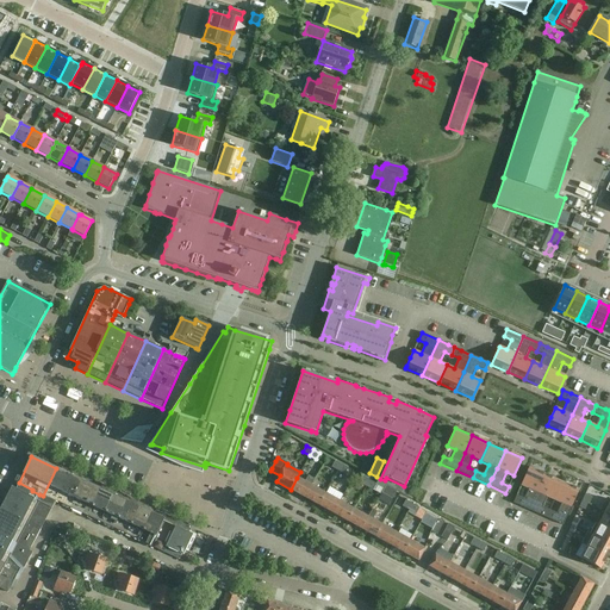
[(337,471),(341,465),(335,461),(331,467),(337,471)]
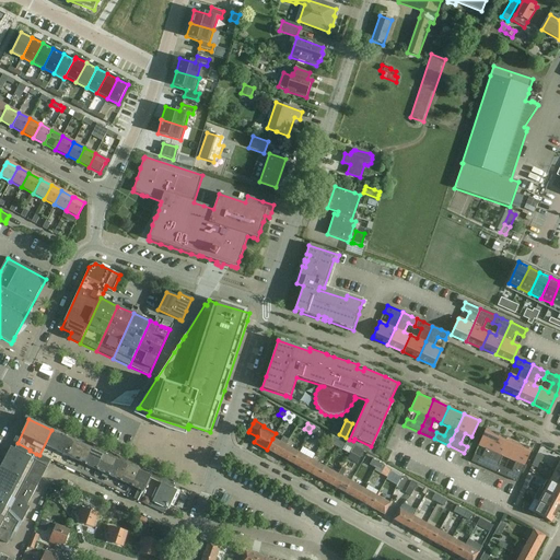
[(313,427),(310,432),(316,436),(319,430),(313,427)]
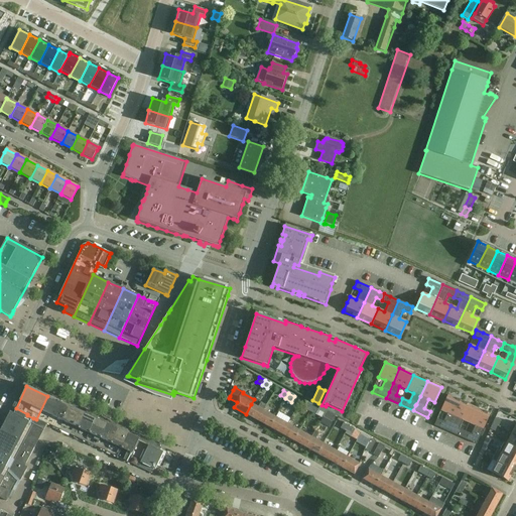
[(436,419),(433,425),(448,431),(450,425),(455,417),(462,402),(447,395),(440,410),(446,413),(443,422),(436,419)]
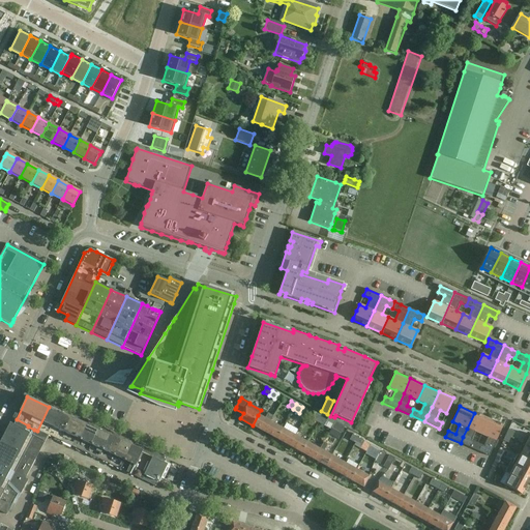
[(49,407),(37,431),(38,432),(48,436),(49,435),(50,436),(61,412),(50,407),(49,407)]
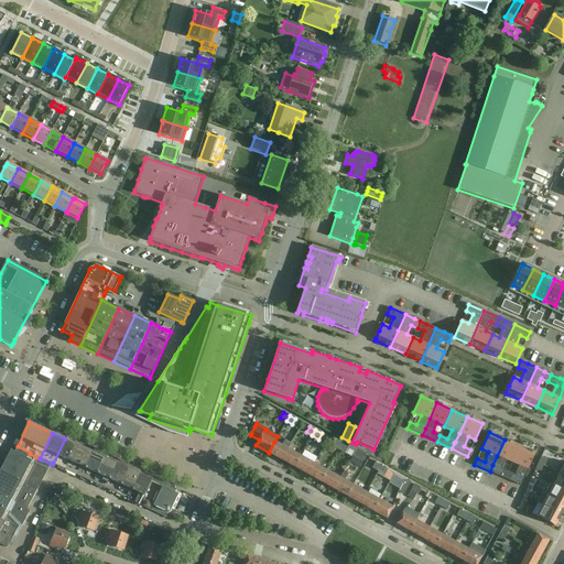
[(65,438),(53,464),(65,469),(76,445),(65,440),(65,438)]
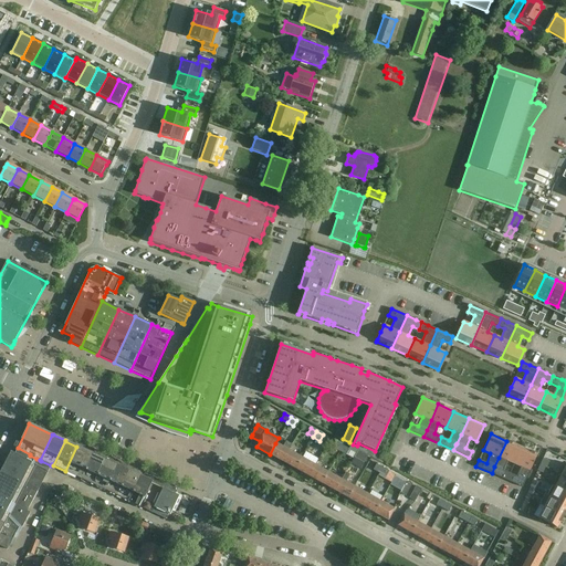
[(275,443),(270,454),(282,461),(289,451),(292,444),(285,441),(283,448),(276,443),(275,443)]
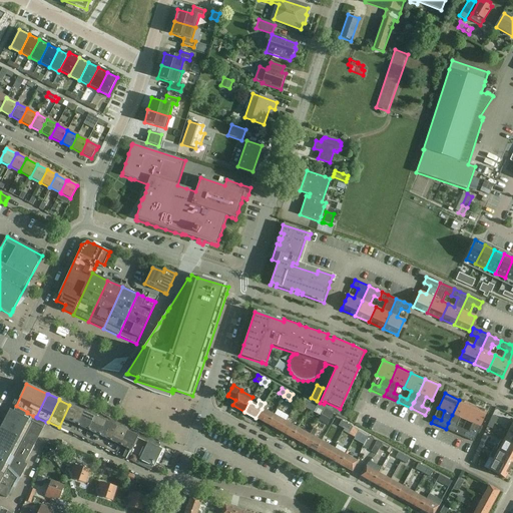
[(448,423),(446,429),(459,436),(462,429),(455,426),(459,418),(466,421),(473,406),(459,400),(452,415),(448,423)]
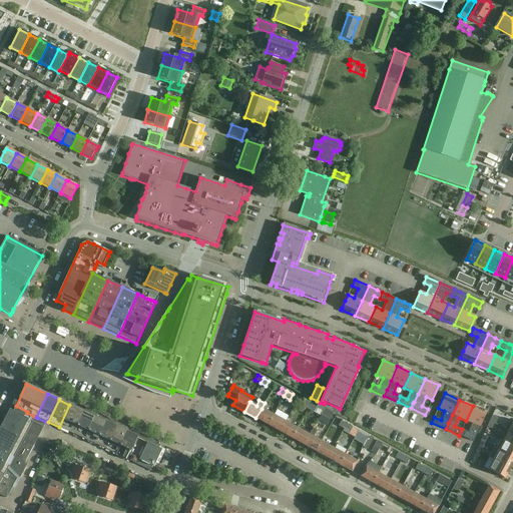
[(308,410),(311,404),(306,401),(303,406),(308,410)]
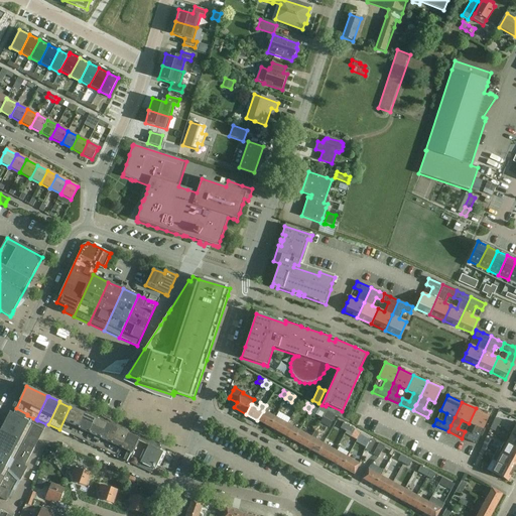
[(312,406),(309,412),(315,415),(318,409),(312,406)]
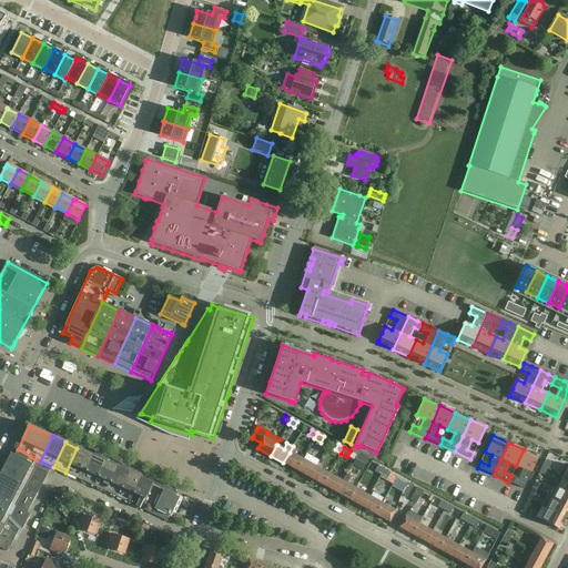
[(82,480),(93,456),(77,448),(66,473),(82,480)]
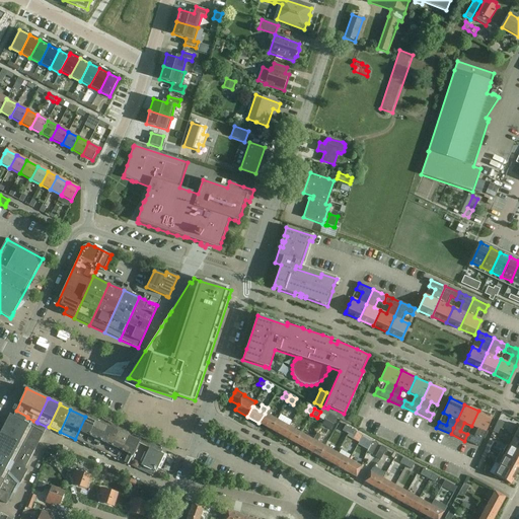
[(467,434),(464,441),(478,447),(482,441),(486,432),(493,417),(478,411),(471,426),(478,429),(474,438),(467,434)]
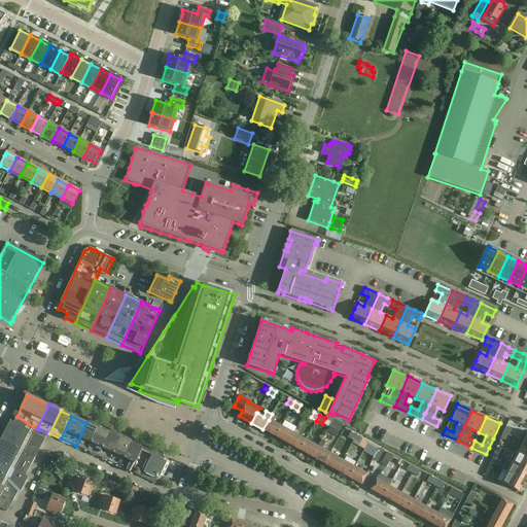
[(339,431),(343,424),(334,419),(329,426),(339,431)]
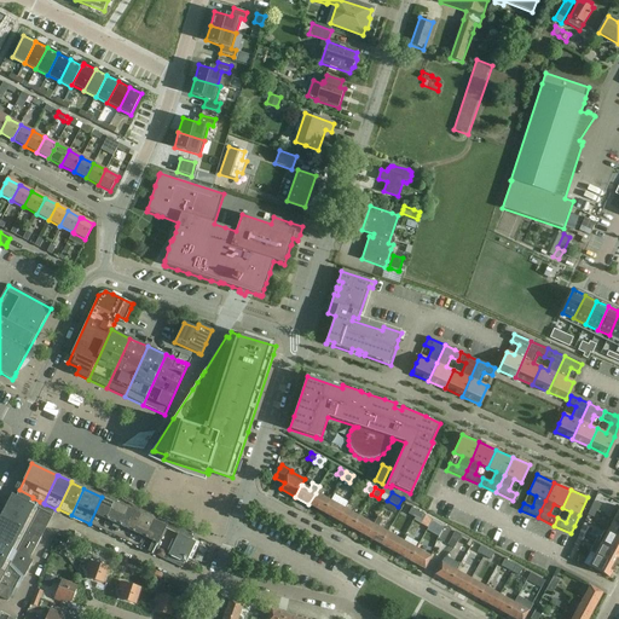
[(316,493),(308,504),(310,505),(324,513),(330,501),(317,493),(316,493)]
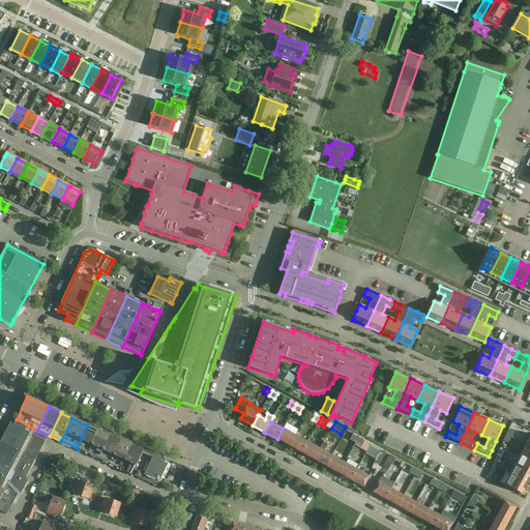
[(10,423),(0,442),(35,461),(48,436),(38,432),(37,431),(34,430),(28,427),(27,428),(30,430),(29,433),(19,428),(10,423)]
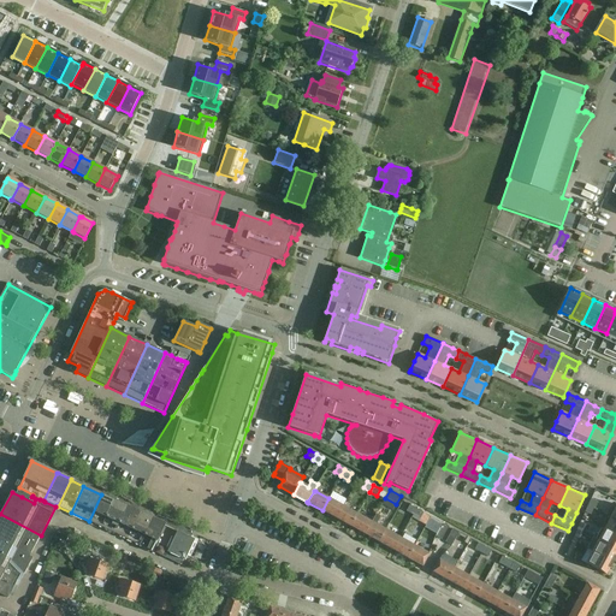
[(102,527),(114,501),(101,495),(89,521),(102,527)]
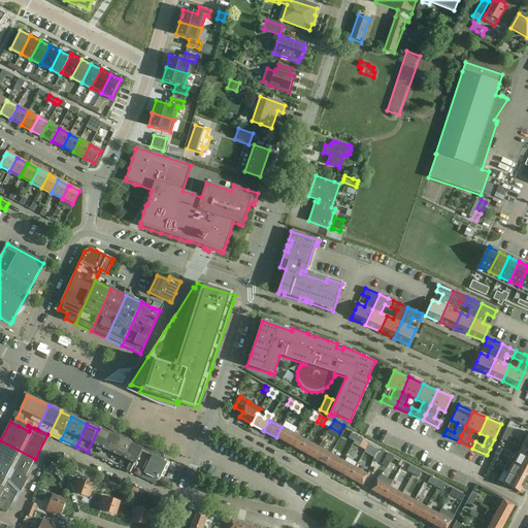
[(282,427),(276,437),(276,438),(288,444),(294,434),(283,428),(282,427)]
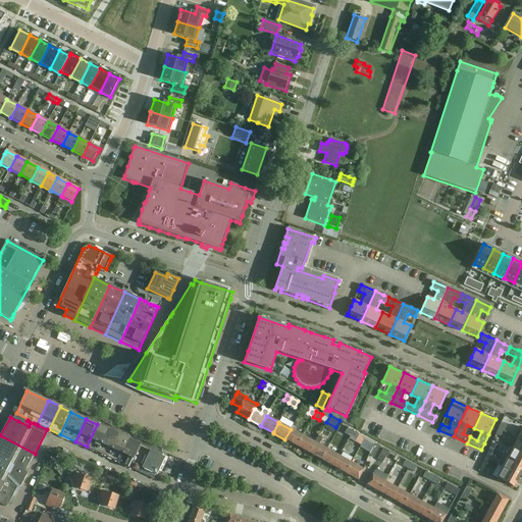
[(97,424),(87,447),(97,452),(108,429),(97,424)]
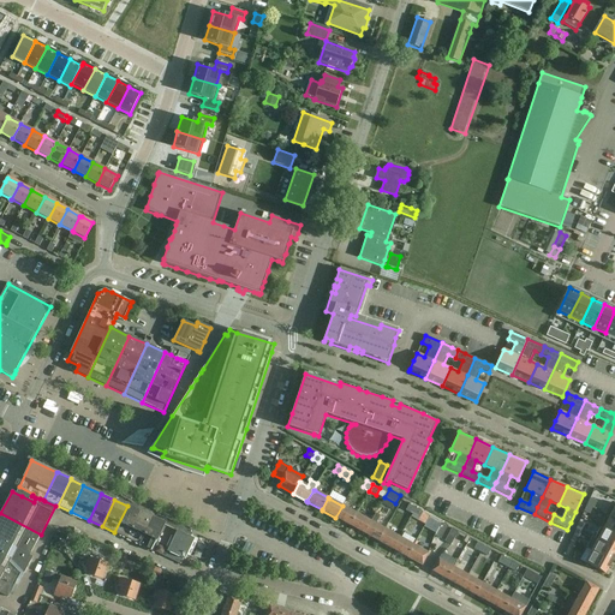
[(408,505),(406,511),(412,514),(416,508),(410,505),(408,505)]
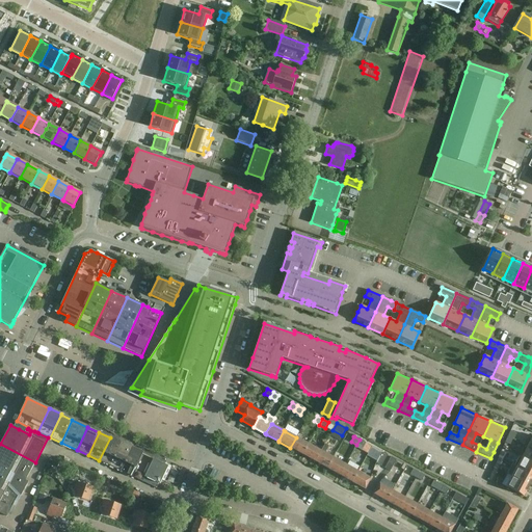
[(110,437),(99,460),(100,461),(110,466),(121,443),(110,437)]
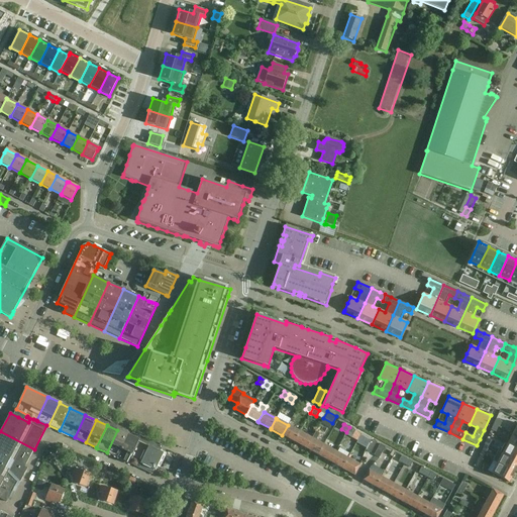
[(288,425),(282,435),(283,435),(294,441),(299,433),(300,432),(288,425)]
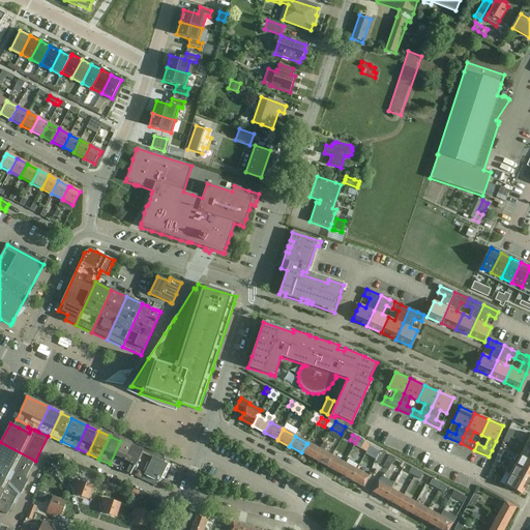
[(358,438),(355,443),(361,446),(364,441),(358,438)]
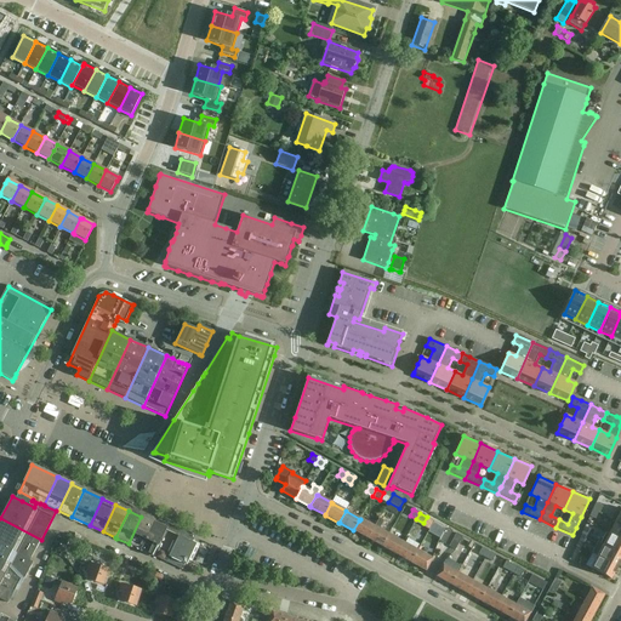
[(141,517),(129,543),(129,545),(141,550),(154,523),(141,517)]
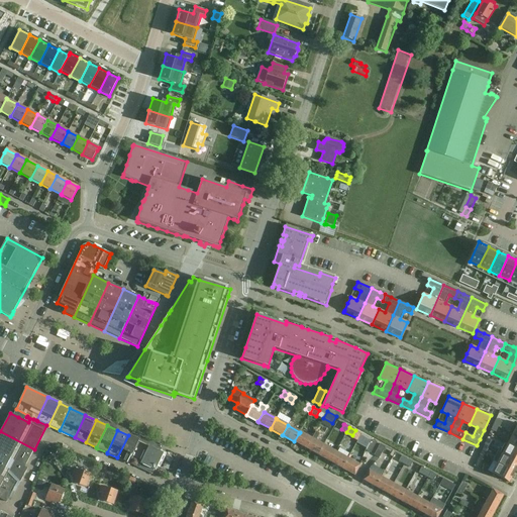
[(0,453),(24,468),(25,467),(34,449),(0,431),(0,453)]
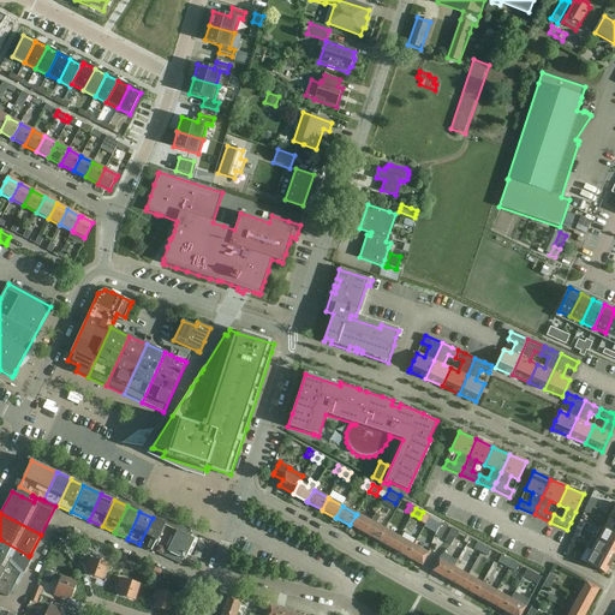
[(356,515),(350,525),(351,526),(364,533),(370,523),(371,521),(357,514),(356,515)]
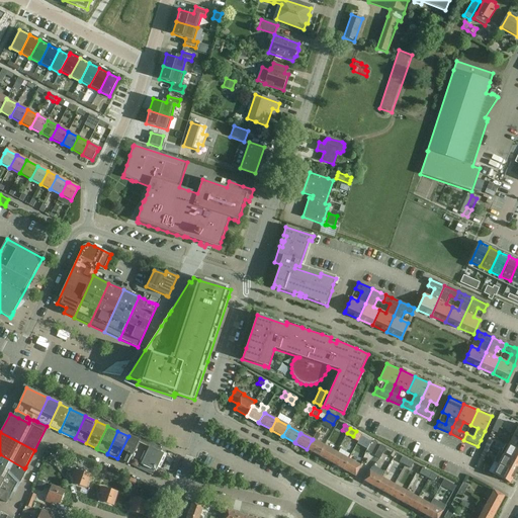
[(312,440),(307,449),(308,449),(311,451),(319,455),(324,446),(317,441),(320,435),(317,433),(313,439),(312,440)]
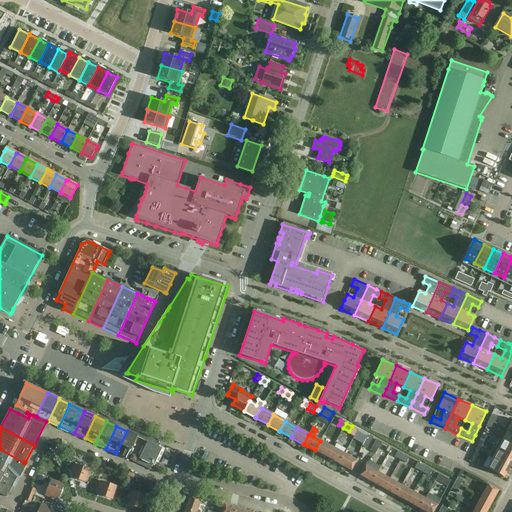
[(505,429),(500,439),(502,440),(511,444),(511,432),(507,430),(505,429)]
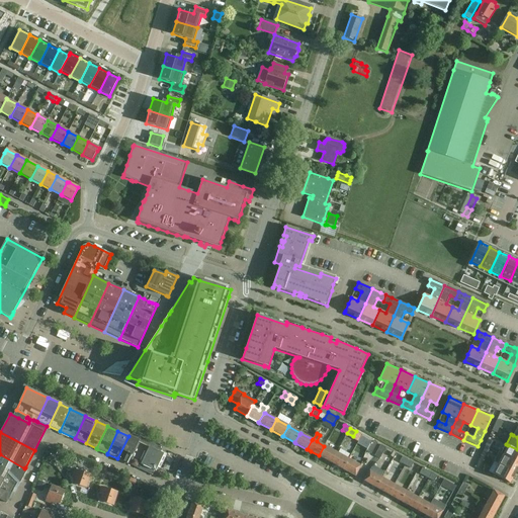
[(362,435),(356,444),(366,450),(372,440),(362,435)]
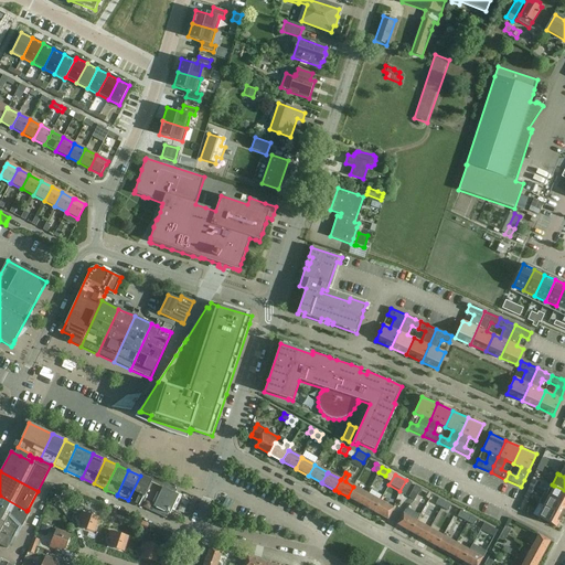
[(140,476),(128,500),(129,501),(140,507),(151,482),(152,481),(140,476)]
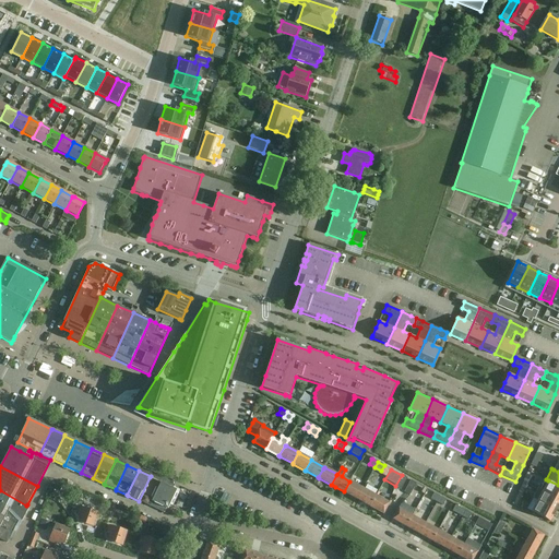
[(349,482),(344,491),(345,492),(357,499),(363,488),(353,483),(356,477),(354,476),(354,475),(349,482)]
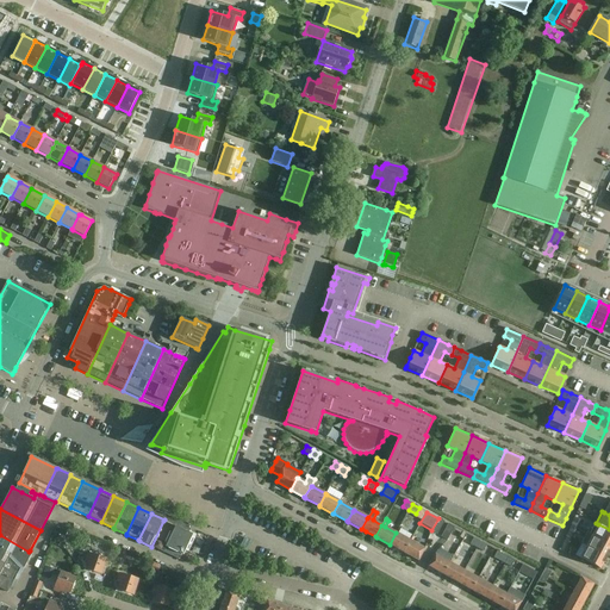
[(437,535),(444,522),(439,518),(431,530),(430,531),(437,535)]
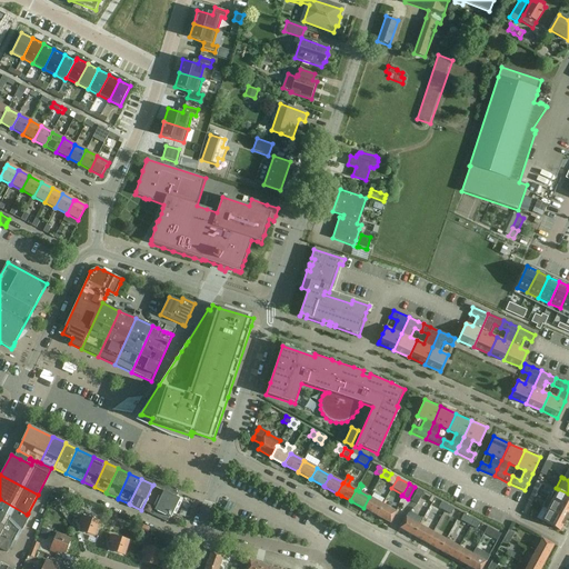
[(152,486),(141,510),(168,522),(172,513),(173,515),(173,513),(177,515),(185,498),(176,493),(175,496),(173,496),(152,486)]
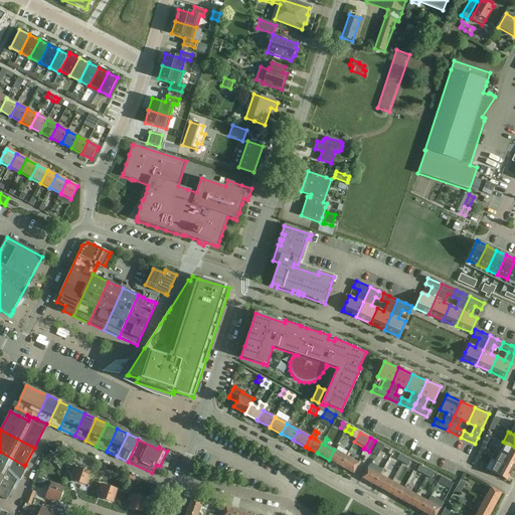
[(378,442),(372,453),(372,454),(377,457),(382,447),(383,445),(378,443),(378,442)]
